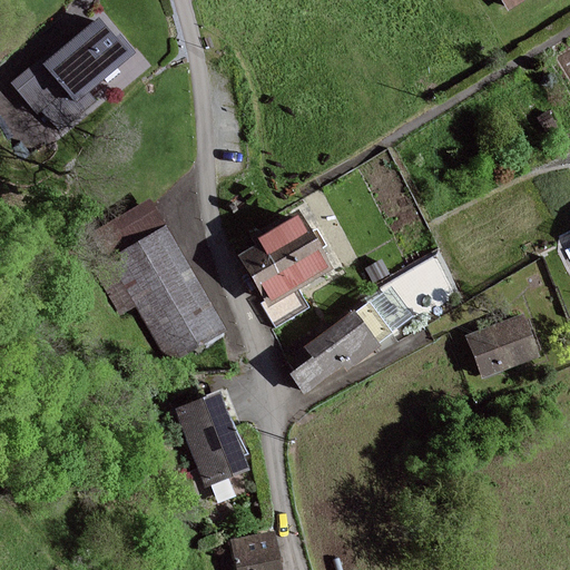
[(91,91),(133,57),(98,16),(17,85),(37,108),(39,106),(60,131),(98,100),(91,91)]
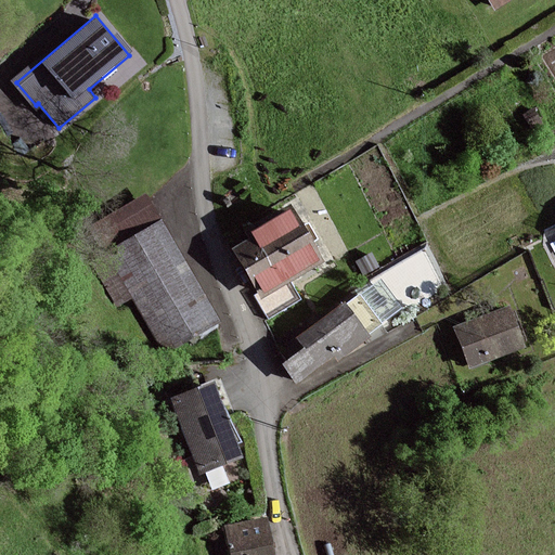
[(145,199),(91,230),(105,254),(106,256),(103,258),(93,263),(116,305),(134,295),(166,348),(215,320),(211,314),(175,250),(158,222),(153,213),(145,199)]
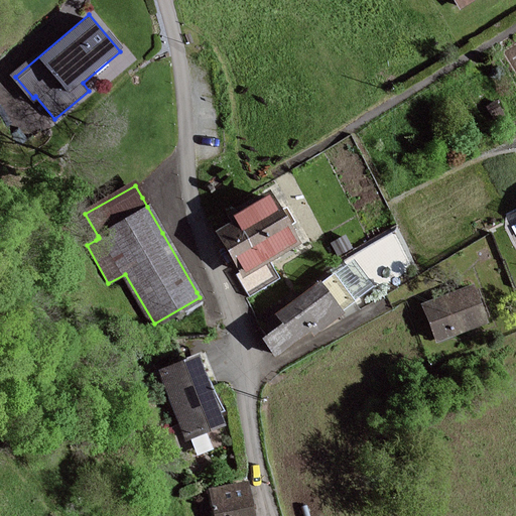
[(251,295),(279,278),(270,261),(302,243),(273,192),(235,215),(238,220),(219,231),(243,273),(239,275),(251,295)]
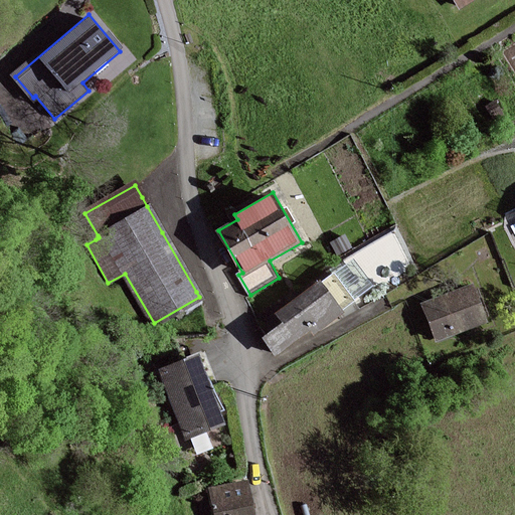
[(352,302),(333,276),(321,284),(320,283),(278,314),(285,323),(264,338),(276,354),(311,328),(315,333),(343,312),(341,310),(352,302)]
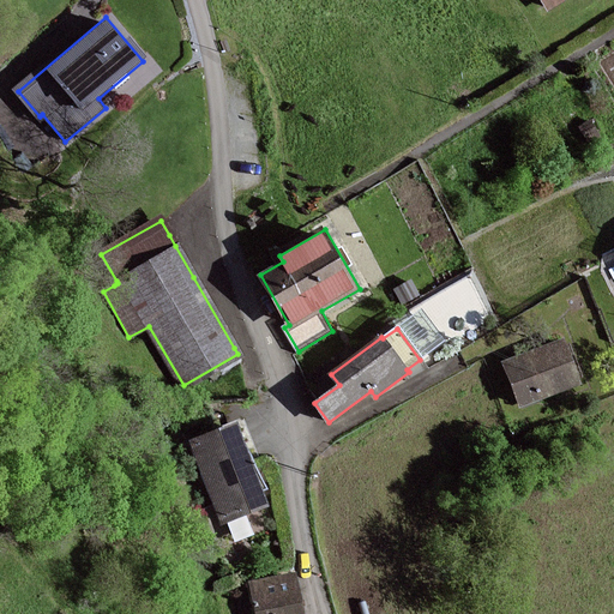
[(565,338),(505,361),(521,405),(582,384),(565,338)]
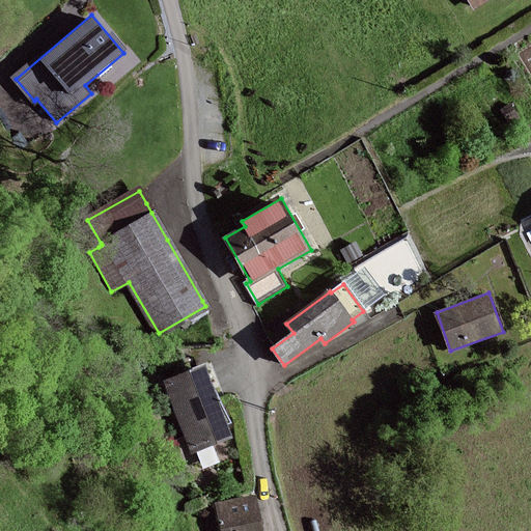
[(167,382),(193,451),(233,437),(206,366),(167,382)]
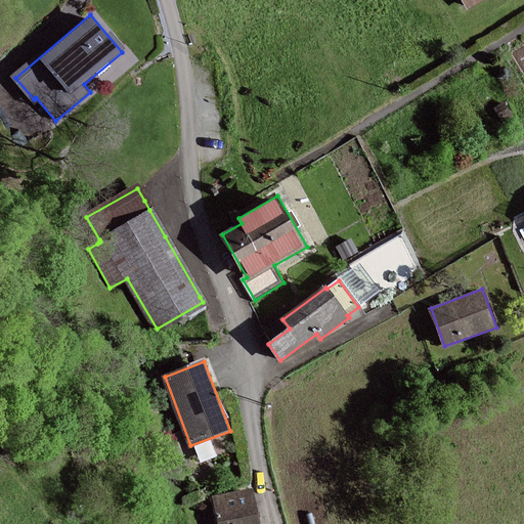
[(257,523),(252,490),(214,496),(218,523),(257,523)]
